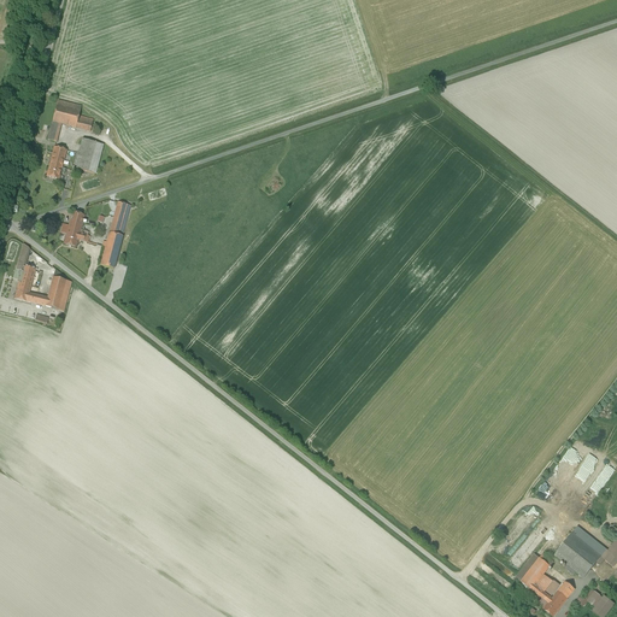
[(81,107),(58,101),(57,106),(80,112),(80,110),(81,109),(81,107)]
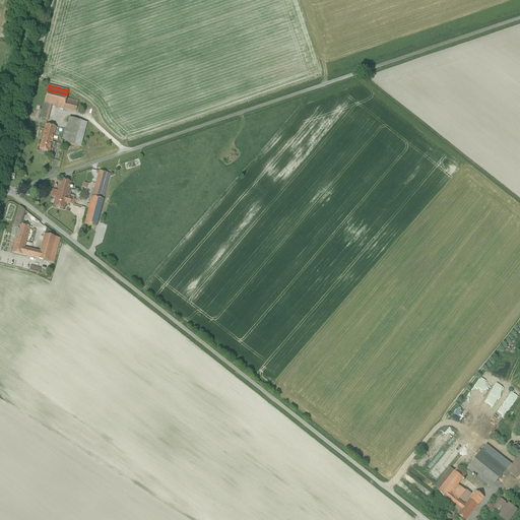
[(67,94),(48,89),(44,103),(51,105),(63,108),(66,98),(66,96),(67,94)]
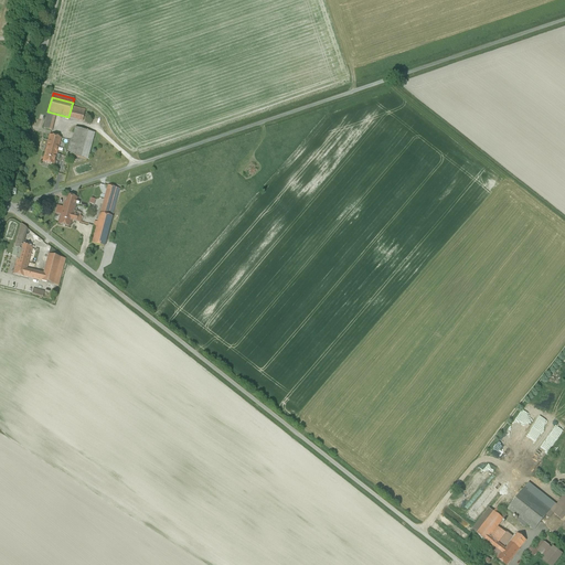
[(88,103),(74,99),(73,100),(86,104),(85,108),(87,109),(88,103)]
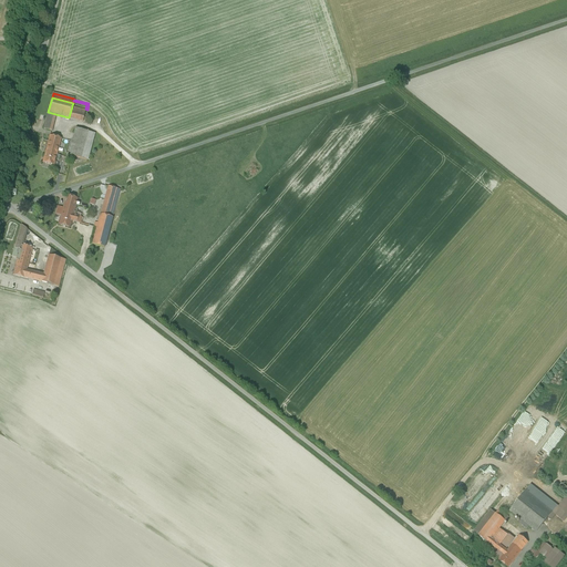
[(84,110),(72,106),(69,117),(82,121),(84,110)]
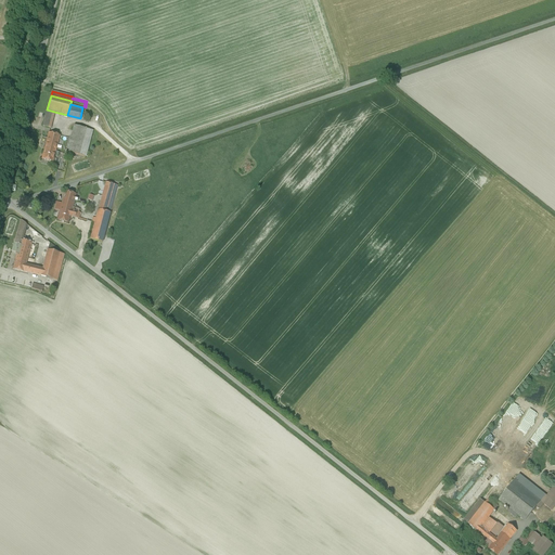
[(54,112),(47,110),(46,114),(44,119),(42,126),(50,128),(54,112)]
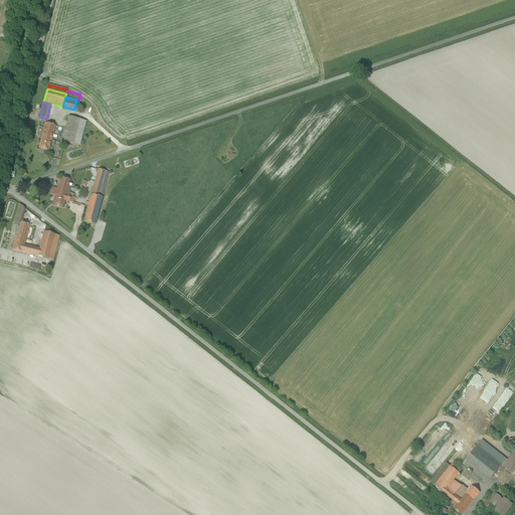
[(86,121),(68,116),(61,141),(79,145),(86,121)]
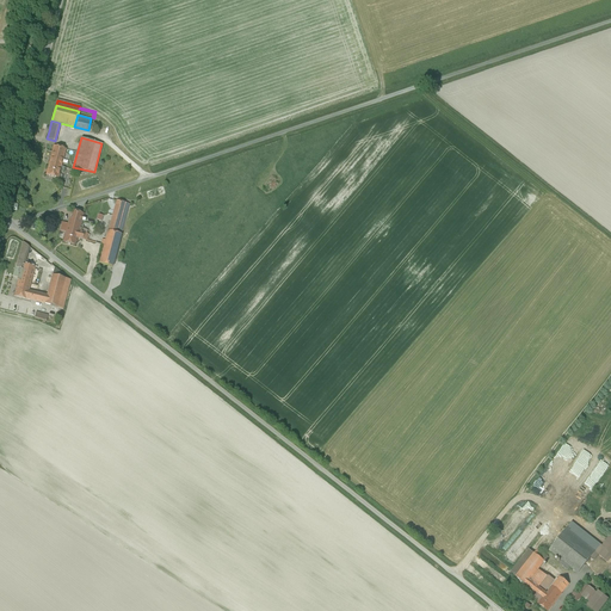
[(65,149),(54,147),(54,146),(48,170),(47,176),(59,178),(61,167),(62,167),(62,166),(61,165),(65,149)]
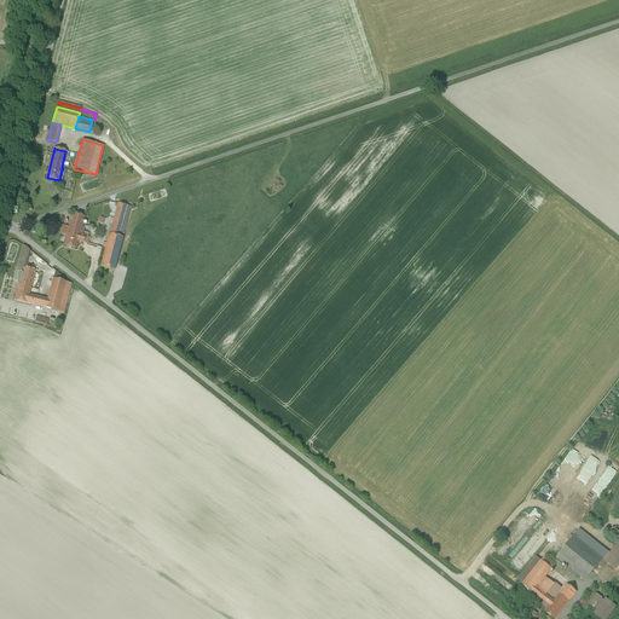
[(131,207),(119,204),(113,225),(125,229),(131,207)]
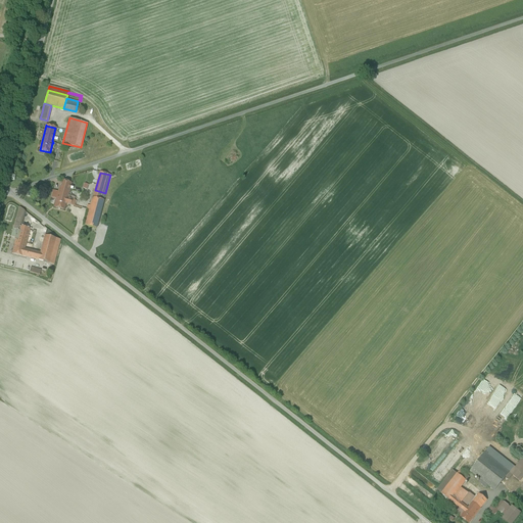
[(70,184),(60,181),(58,191),(56,197),(66,199),(67,197),(67,195),(70,184)]
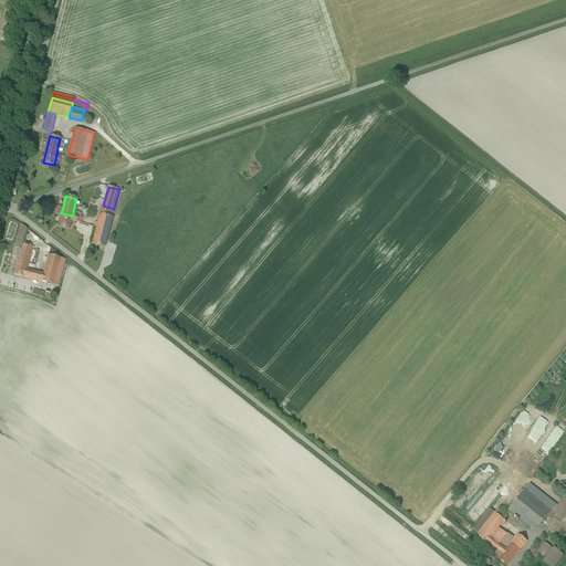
[(114,209),(103,206),(101,213),(100,213),(98,220),(111,223),(114,209)]
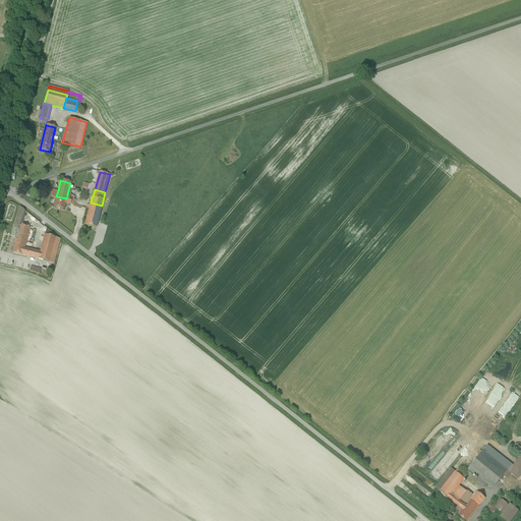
[(66,198),(56,196),(56,197),(55,203),(54,207),(64,210),(65,204),(66,198)]
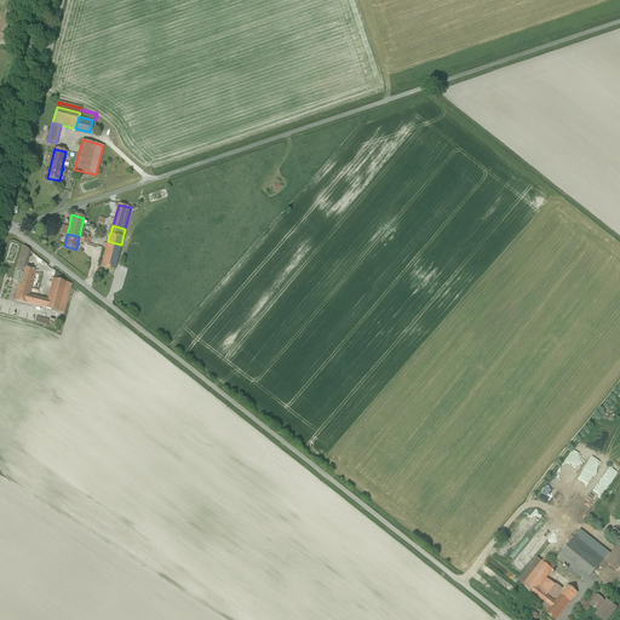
[(87,239),(80,236),(81,235),(80,234),(79,236),(78,242),(87,245),(89,239),(87,239)]
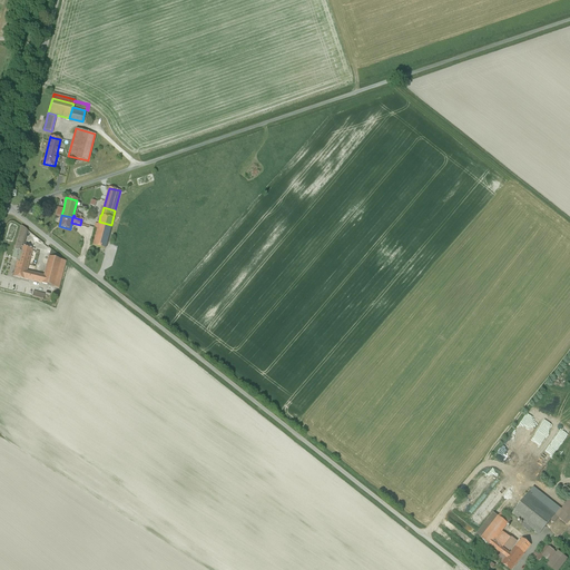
[(111,225),(99,222),(97,229),(92,246),(105,249),(111,225)]
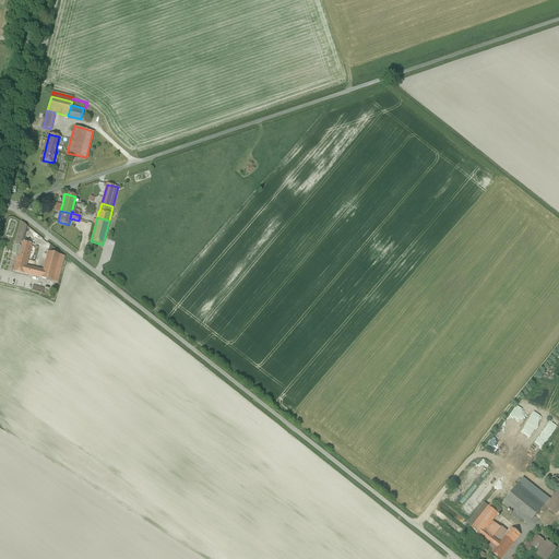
[(27,226),(21,222),(15,241),(21,242),(23,244),(27,226)]
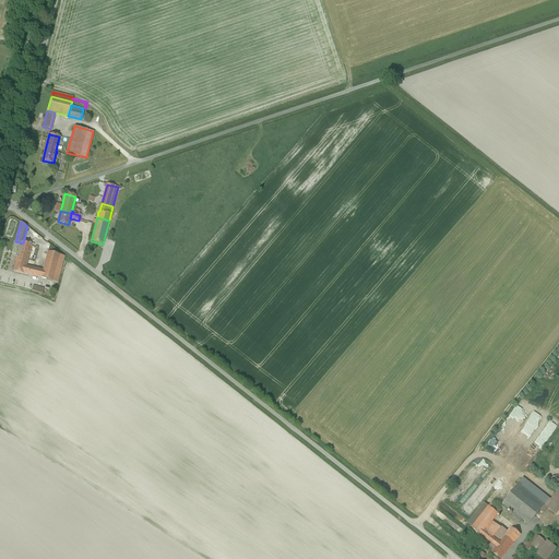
[(23,244),(21,242),(20,247),(19,254),(16,260),(21,261),(21,263),(27,264),(27,263),(28,264),(28,262),(27,262),(32,246),(23,244)]
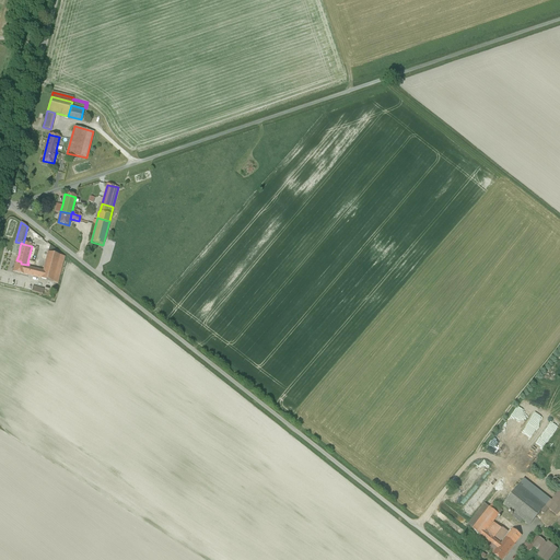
[(60,255),(48,253),(44,271),(42,279),(54,282),(60,255)]
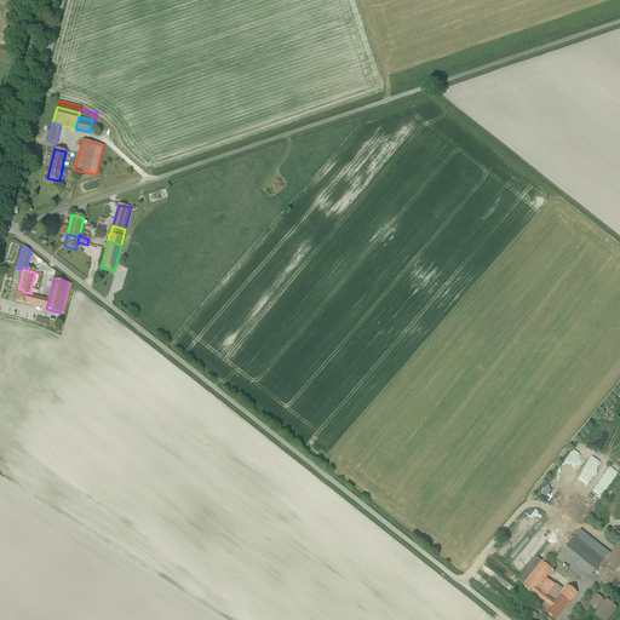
[(67,282),(59,313),(64,314),(72,285),(67,282)]
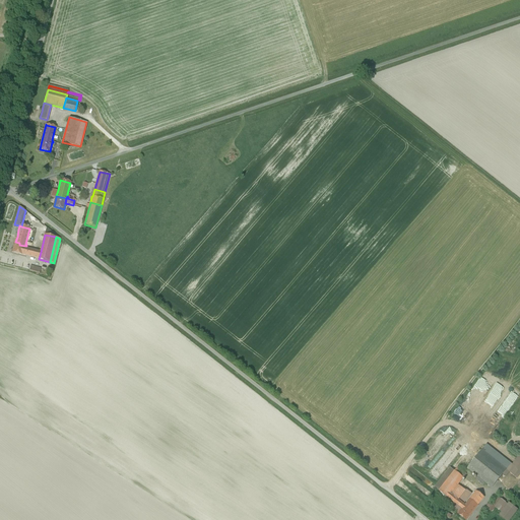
[(19,243),(15,242),(14,248),(13,248),(12,252),(26,255),(27,251),(23,250),(25,246),(19,245),(19,243)]
